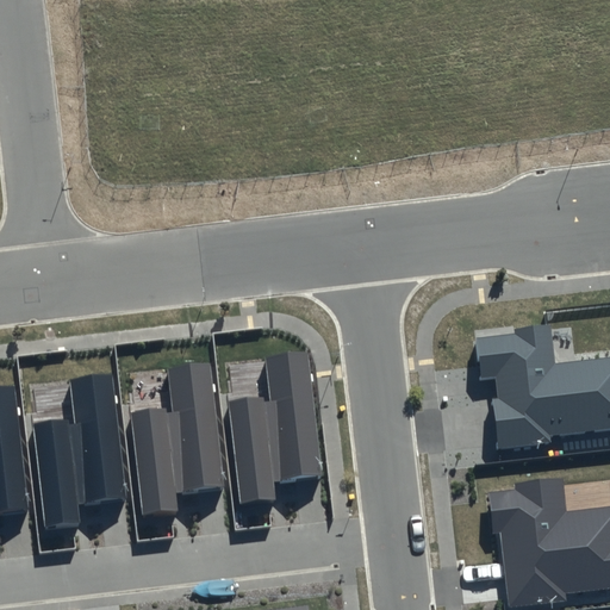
[(515,334),(477,337),(481,379),(497,377),(499,399),(493,399),(499,448),(551,443),(549,434),(609,427),(609,355),(556,362),(553,324),(515,328),(515,334)]
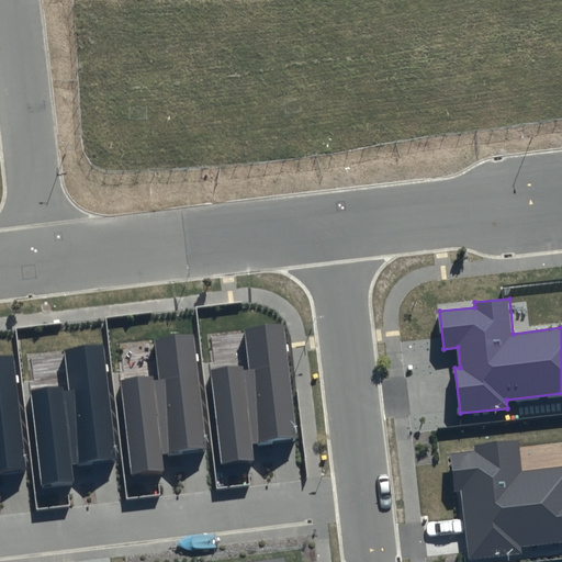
[(295,439),(282,326),(244,330),(248,366),(210,370),(221,465),(254,462),(251,444),(295,439)]
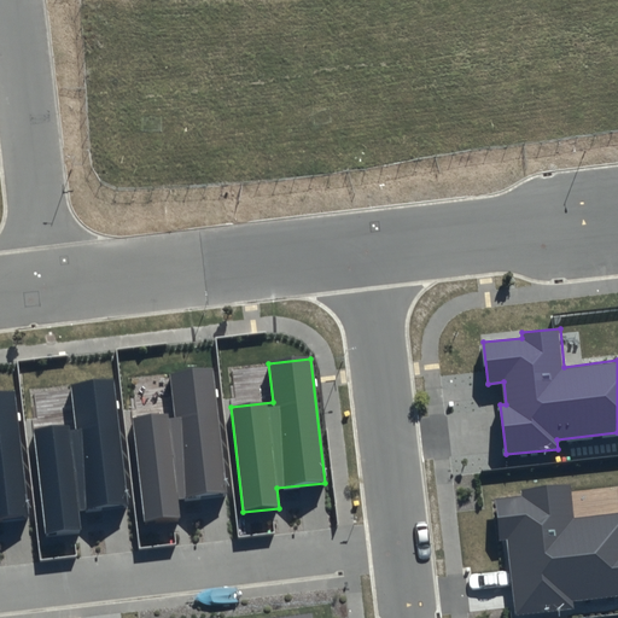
[(227,491),(213,368),(170,373),(175,412),(133,417),(145,522),(180,518),(178,497),(227,491)]
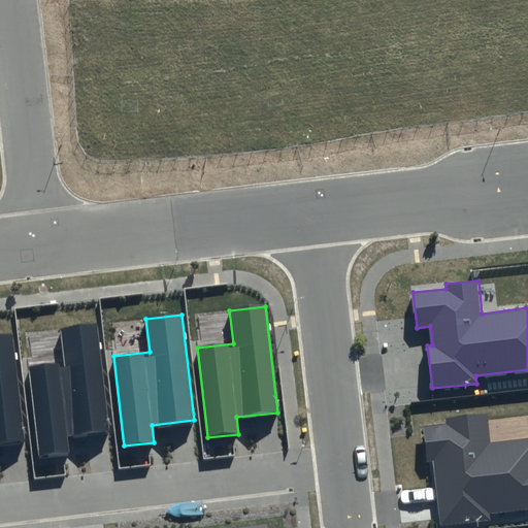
[(108,430),(97,324),(61,328),(64,362),(28,366),(38,456),(69,452),(67,435),(108,430)]
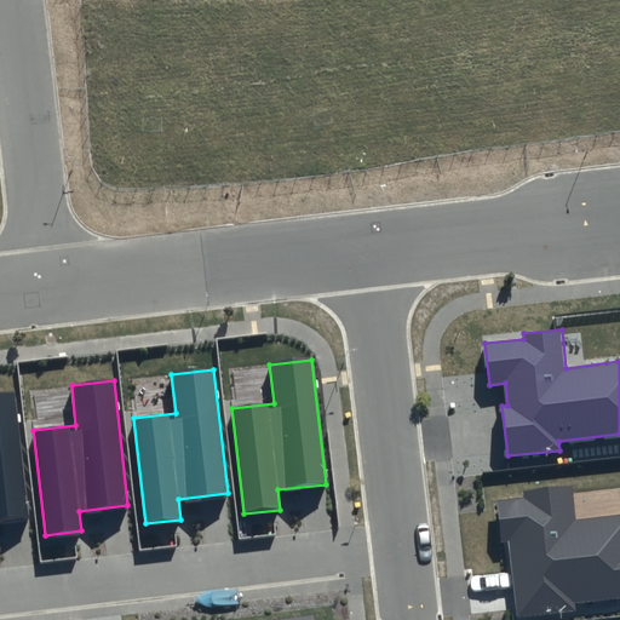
[(0,521),(28,518),(15,392),(0,394),(0,521)]
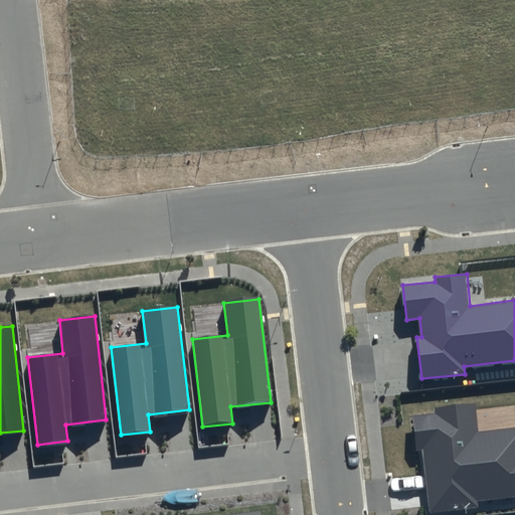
[(435,413),(412,415),(416,450),(423,449),(431,512),(479,507),(479,501),(514,497),(514,425),(479,431),(476,403),(435,407),(435,413)]
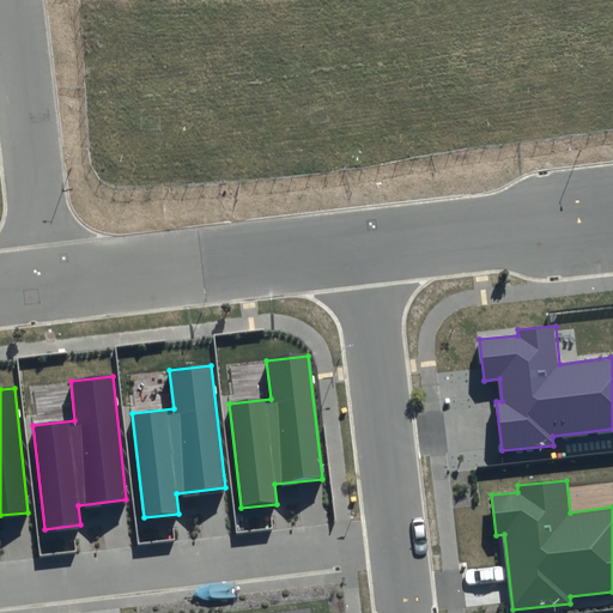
All buildings are outlined.
